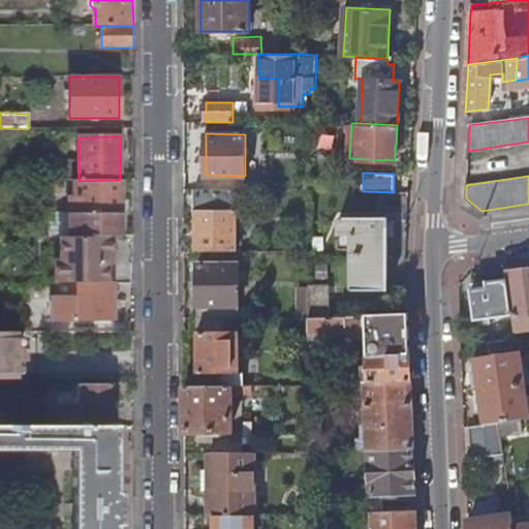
[(47,193),(75,193),(75,181),(47,180),(47,193)]
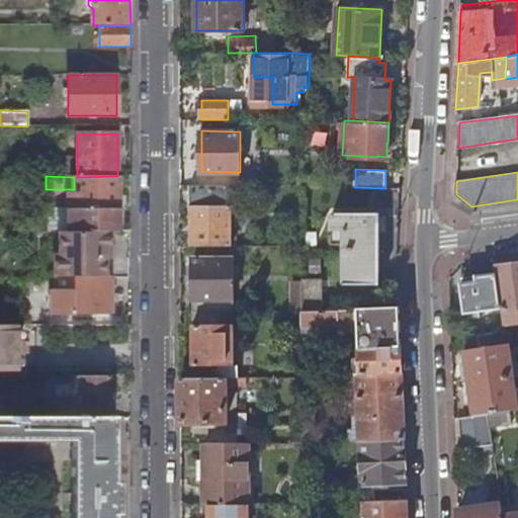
[(68,233),(118,232),(117,176),(77,177),(74,177),(74,189),(74,193),(68,193),(68,233)]
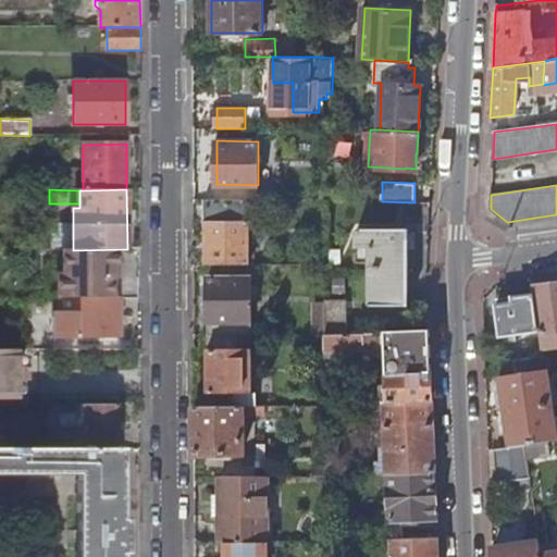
[(206,264),(254,264),(254,257),(250,257),(249,198),(206,199),(206,264)]
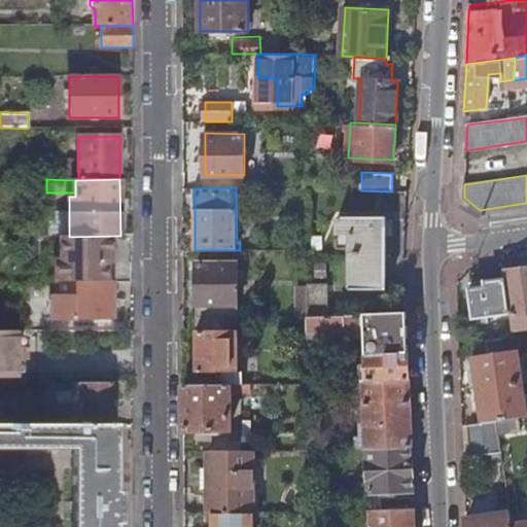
[(386,215),(338,215),(339,233),(350,233),(350,244),(349,286),(385,286),(386,215)]
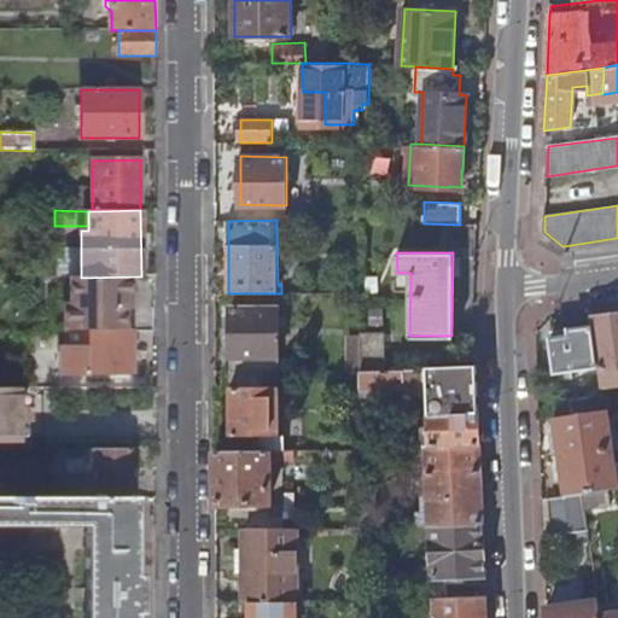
[(396,286),(410,286),(410,273),(397,273),(396,286)]
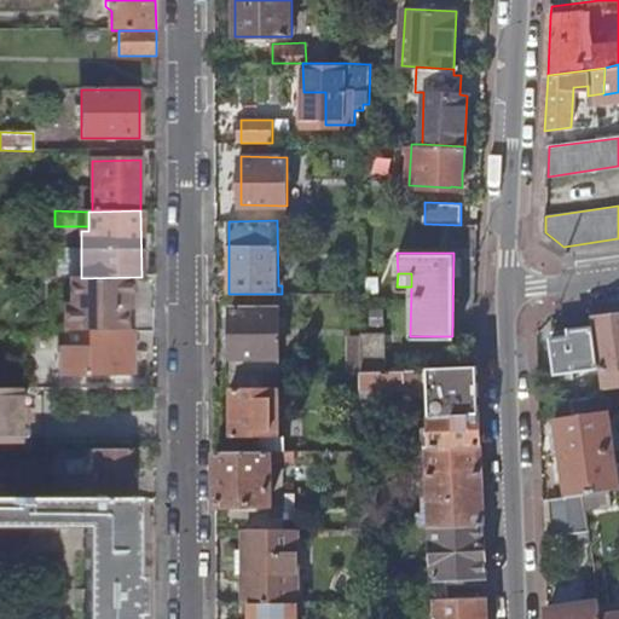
[(81,278),(69,278),(70,304),(63,304),(64,333),(126,333),(126,310),(132,310),(133,277),(81,278)]
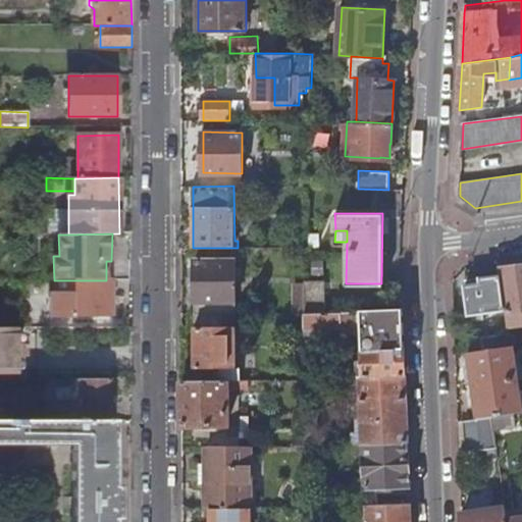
[(196,314),(236,314),(237,314),(236,261),(196,261),(196,314)]
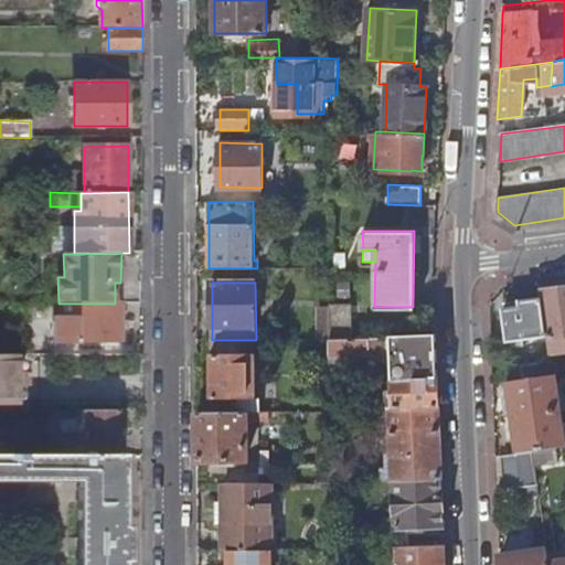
[(564,286),(539,290),(540,299),(545,334),(546,338),(547,351),(564,348),(564,286)]
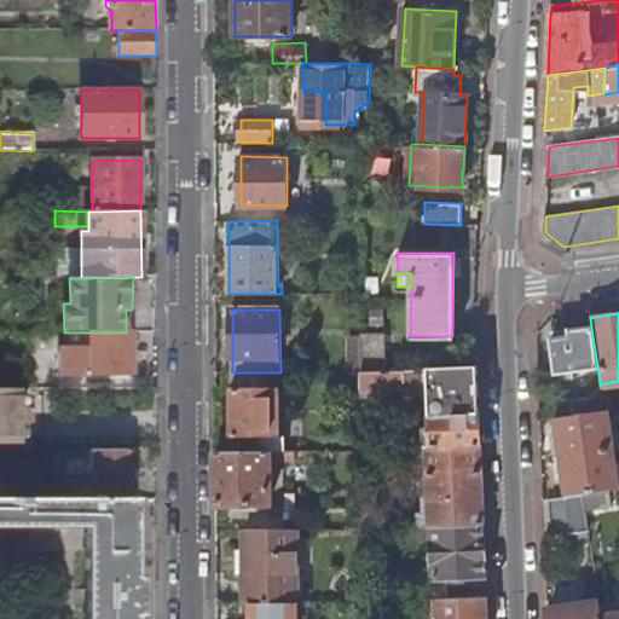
[(597,366),(591,328),(568,330),(570,336),(550,340),(555,374),(597,366)]
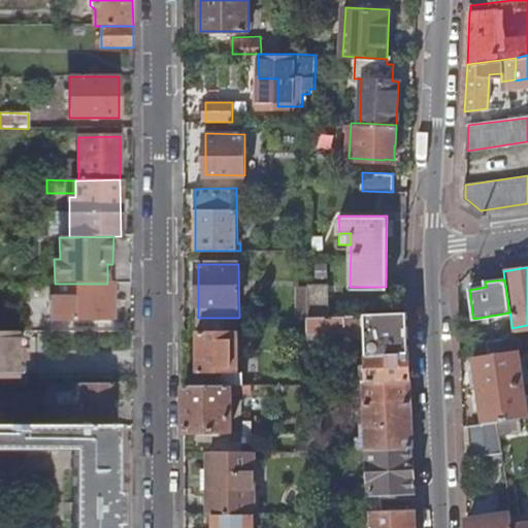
[(51,321),(113,321),(113,284),(107,284),(55,284),(42,283),(42,314),(51,318),(51,321)]
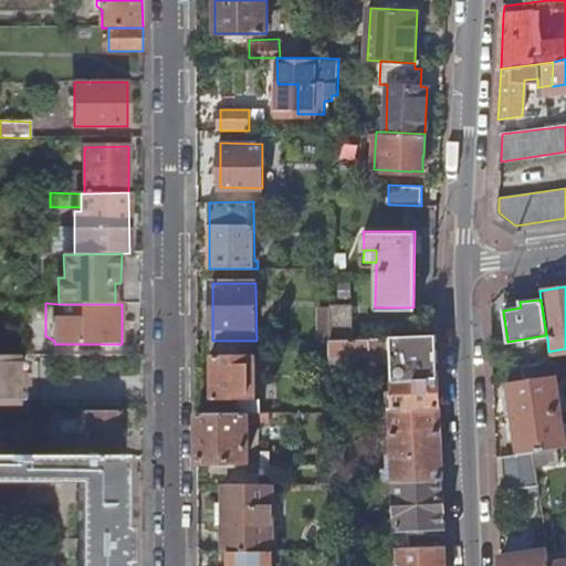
[(331,338),(355,338),(354,304),(331,304),(331,338)]
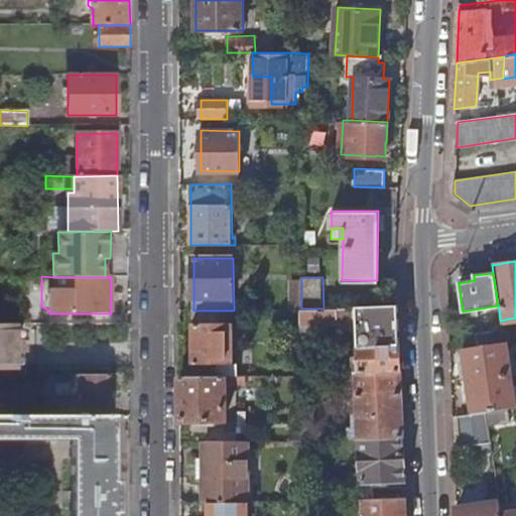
[(356,373),(401,371),(398,305),(358,306),(360,367),(356,367),(356,373)]
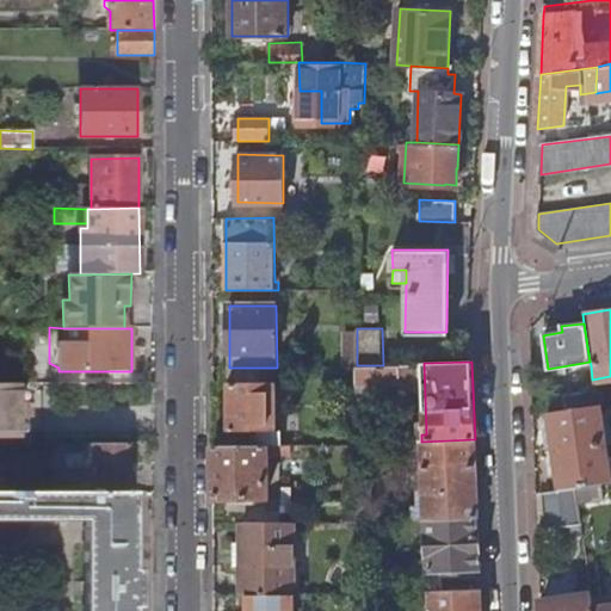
[(375,382),(419,381),(418,363),(383,365),(357,365),(357,383),(375,382)]
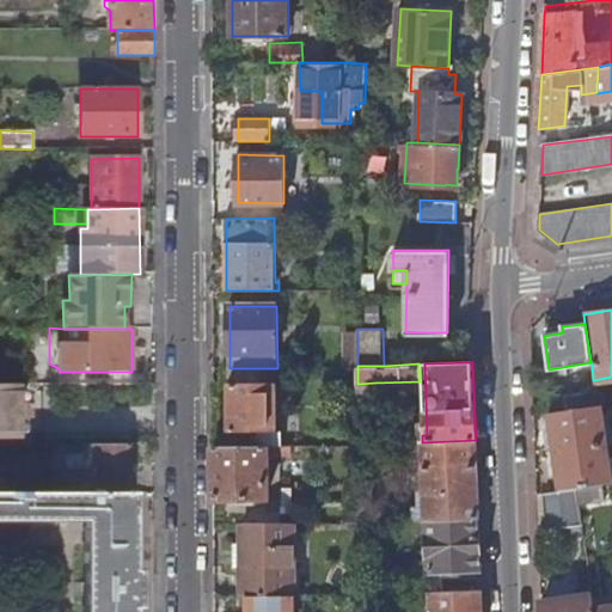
[(230,432),(276,429),(276,368),(230,368),(230,432)]
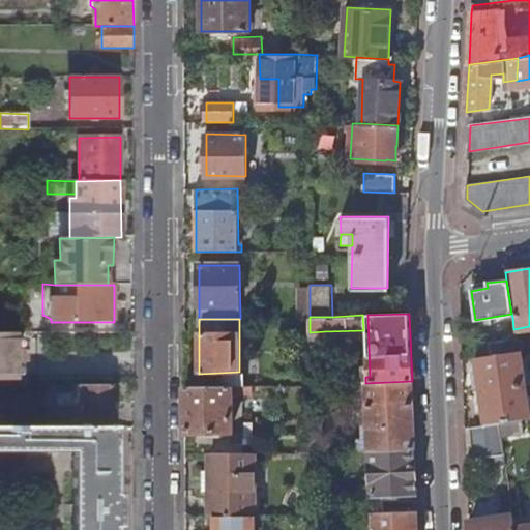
[(310,341),(320,340),(325,340),(325,331),(310,332),(310,341)]
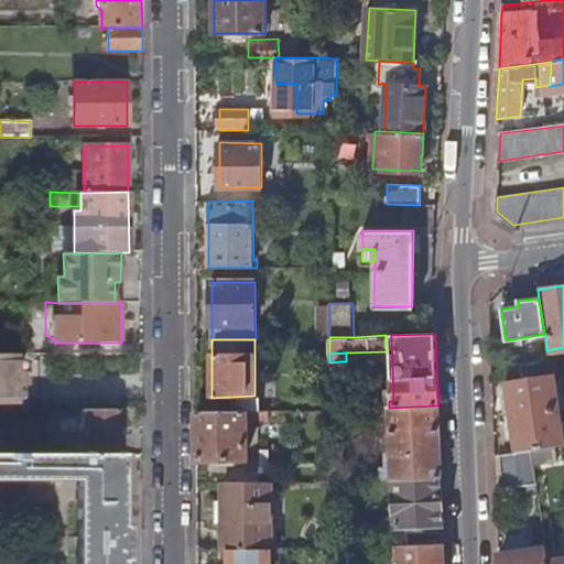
[(19,355),(0,354),(0,404),(19,404),(19,386),(24,386),(24,372),(19,372),(19,355)]
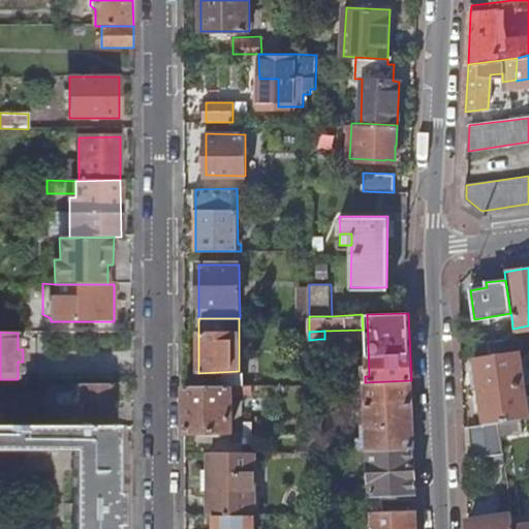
[(490,354),(517,350),(515,337),(488,342),(490,354)]
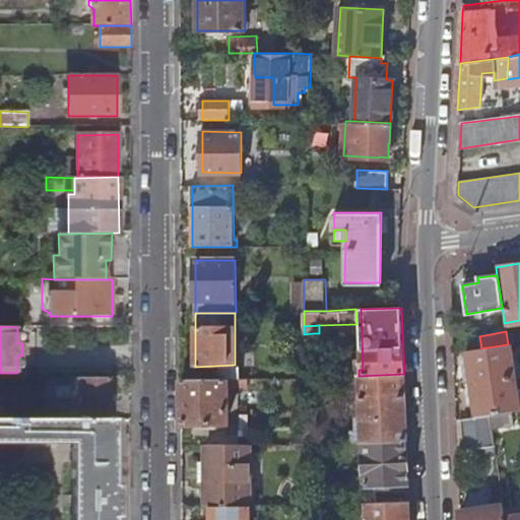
[(305,350),(315,350),(314,333),(304,334),(305,350)]
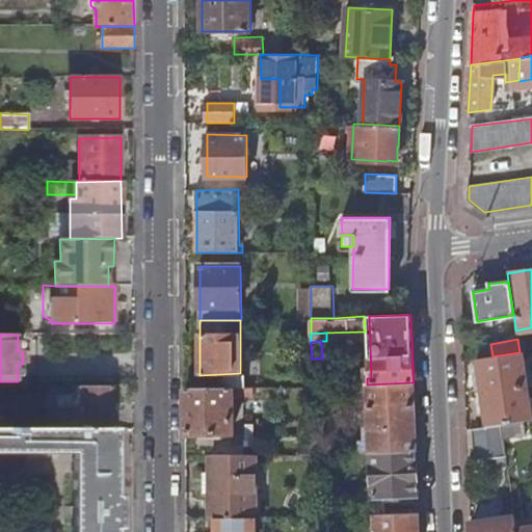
[(481,392),(527,384),(522,352),(520,352),(493,356),(477,358),(481,392)]
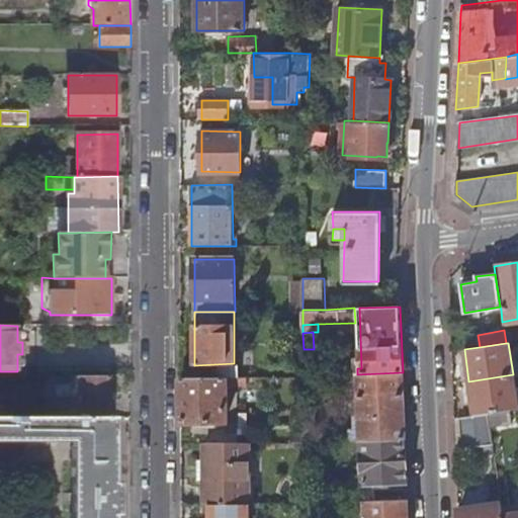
[(304,376),(314,376),(314,361),(304,361),(304,376)]
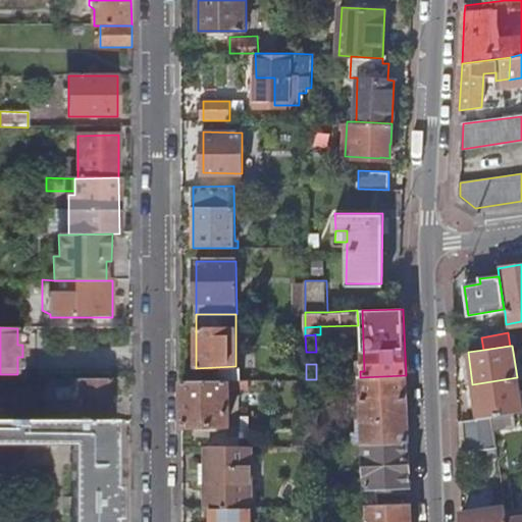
[(364,444),(409,441),(406,375),(360,377),(349,377),(350,390),(355,390),(361,389),(363,431),(357,430),(352,431),(352,444),(364,444)]
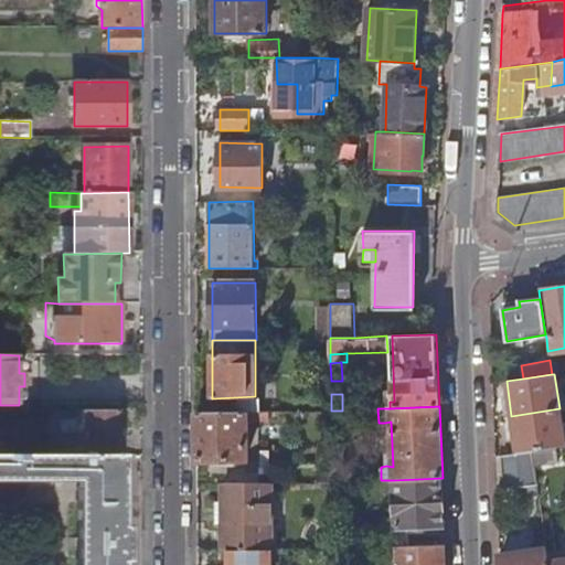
[(564,446),(560,408),(511,416),(516,454),(531,450),(564,446)]
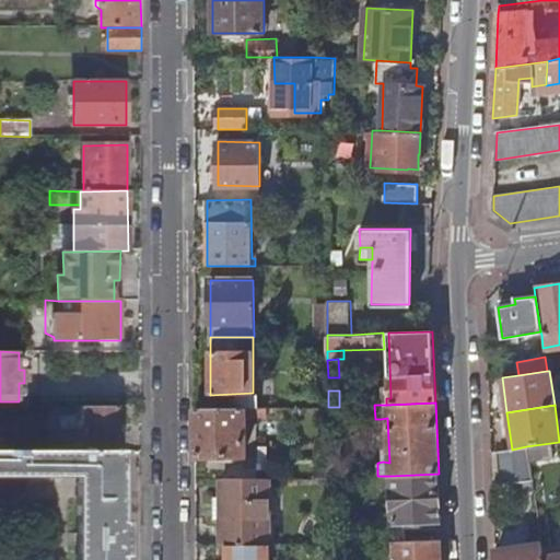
[(59,451),(119,451),(118,407),(82,408),(83,430),(59,430),(59,451)]
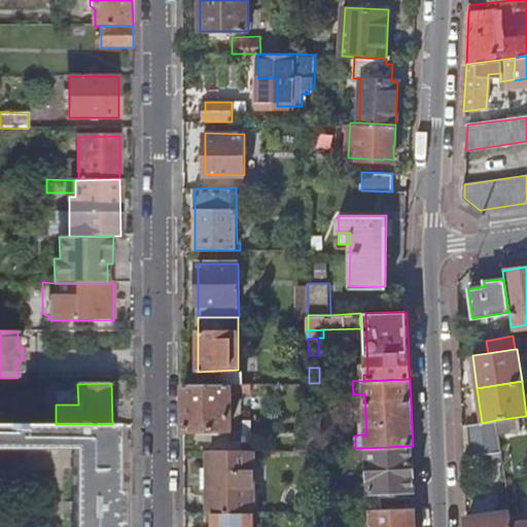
[(184,429),(230,429),(230,394),(251,394),(251,384),(184,385),(184,429)]
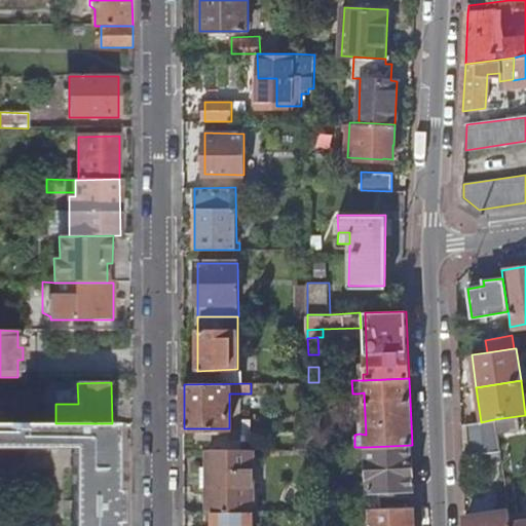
[(499,451),(494,419),(481,422),(465,424),(468,455),(499,451)]
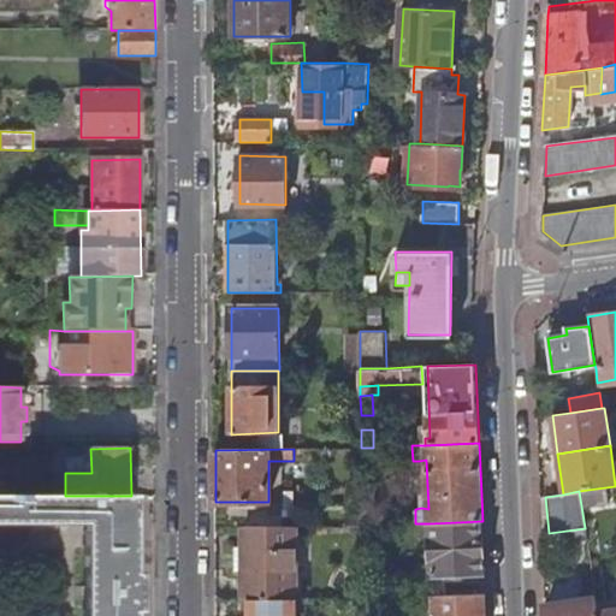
[(0,523),(87,522),(87,615),(135,615),(135,602),(137,602),(138,585),(135,584),(135,496),(131,496),(65,496),(0,496),(0,523)]
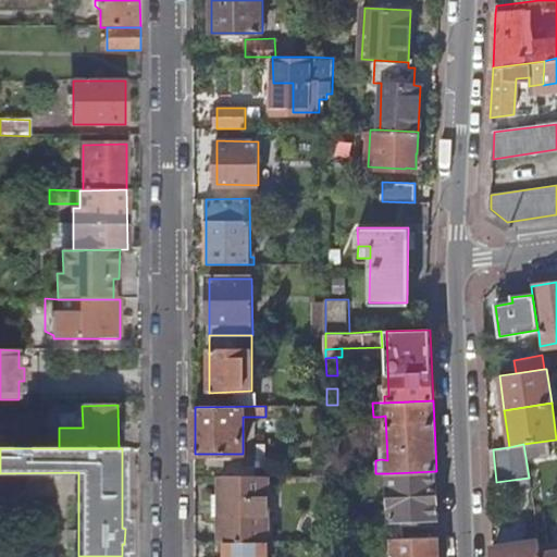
[(404,525),(419,524),(418,519),(438,518),(436,471),(388,473),(391,519),(368,520),(369,539),(393,539),(404,537),(404,525)]
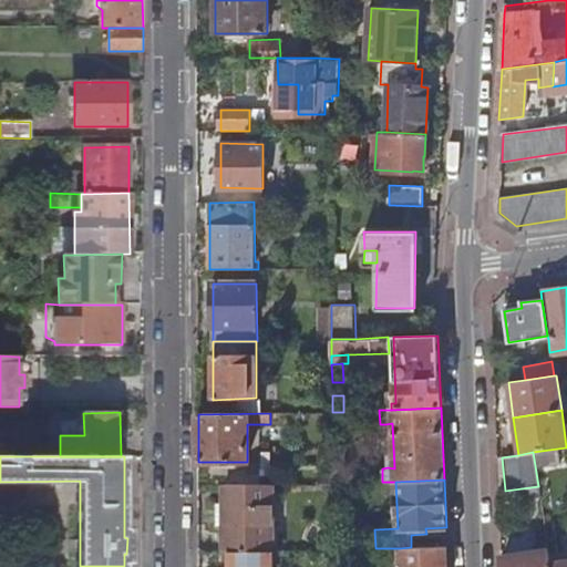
[(232,552),(255,552),(271,550),(272,550),(271,485),(225,485),(225,525),(225,552),(232,552)]
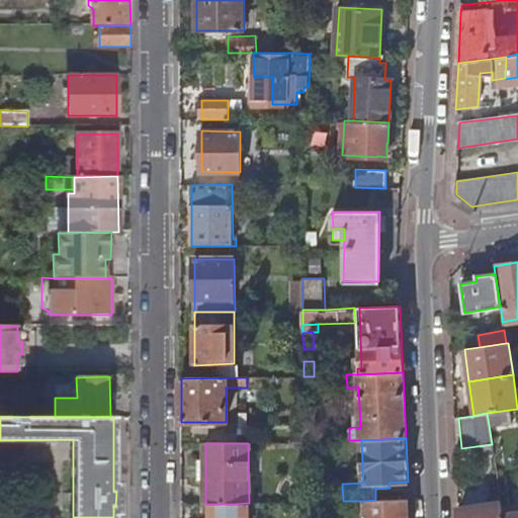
[(496,475),(492,446),(486,447),(487,452),(481,453),(484,477),(496,475)]
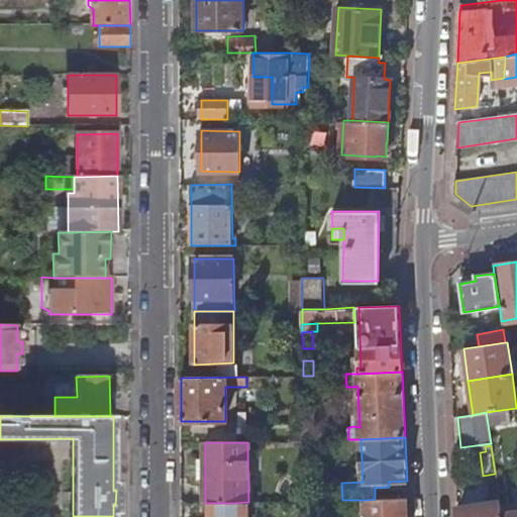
[(408,516),(408,498),(375,499),(365,500),(365,514),(365,516),(408,516)]
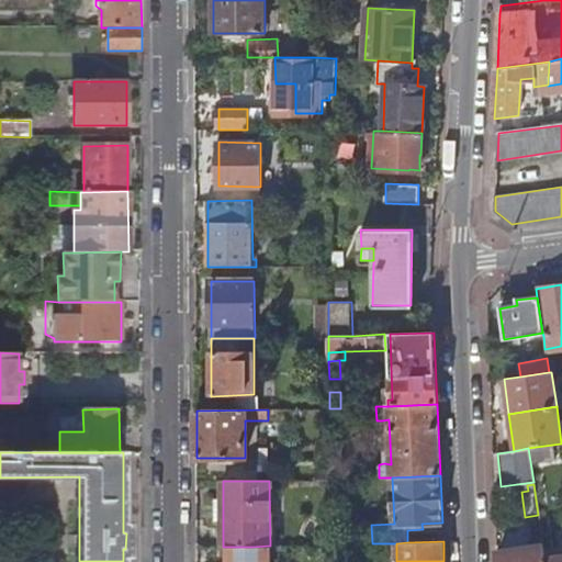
[(268,561),(269,546),(253,547),(229,547),(228,561),(268,561)]
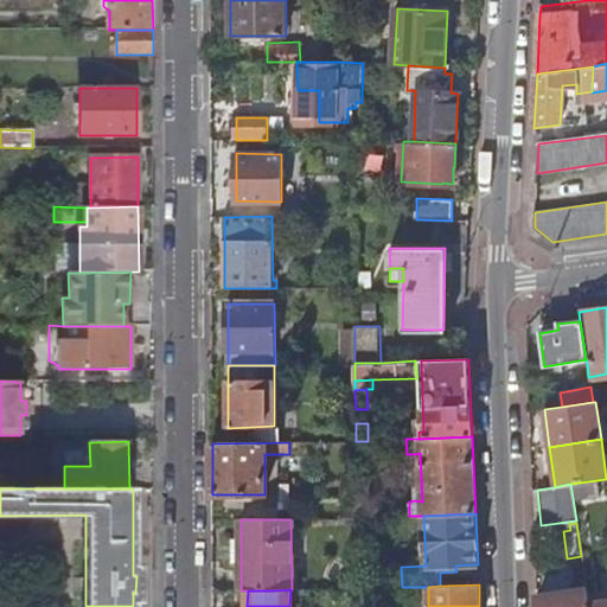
[(588,606),(588,604),(587,590),(536,596),(536,606),(588,606)]
